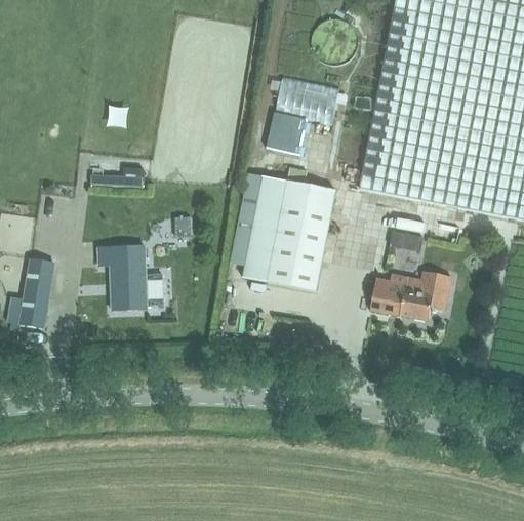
[(394,0),(359,187),(523,218),(523,0),(394,0)]
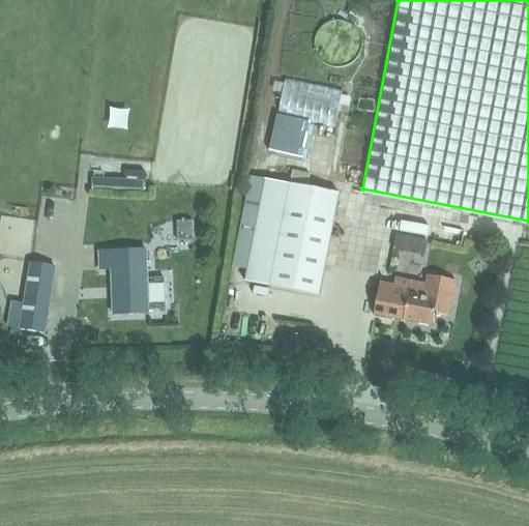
[(91,176),(91,185),(143,187),(144,169),(124,168),(124,178),(91,176)]
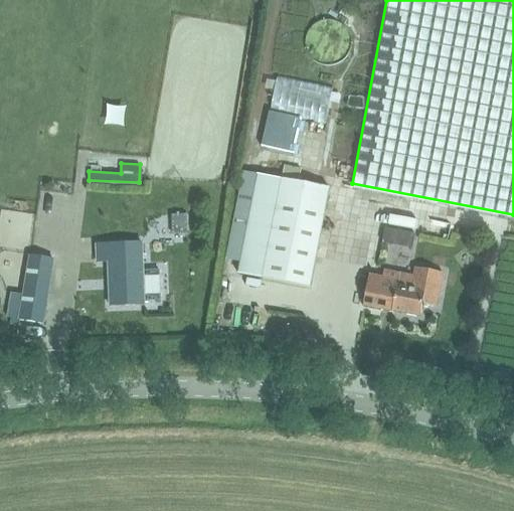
[(309,285),(328,185),(252,170),(234,267),(262,272),(261,276),(309,285)]
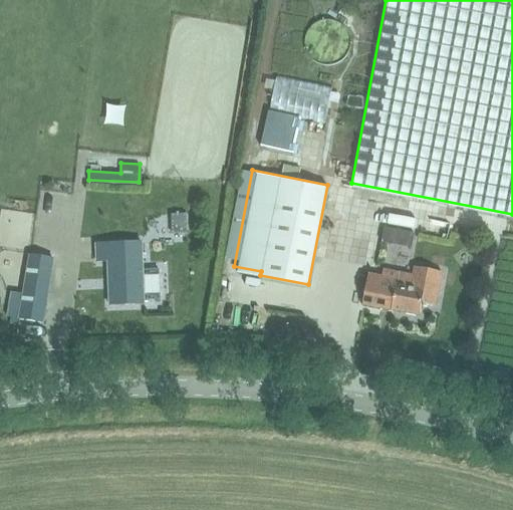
[(382,225),(380,239),(396,241),(398,227),(382,225)]
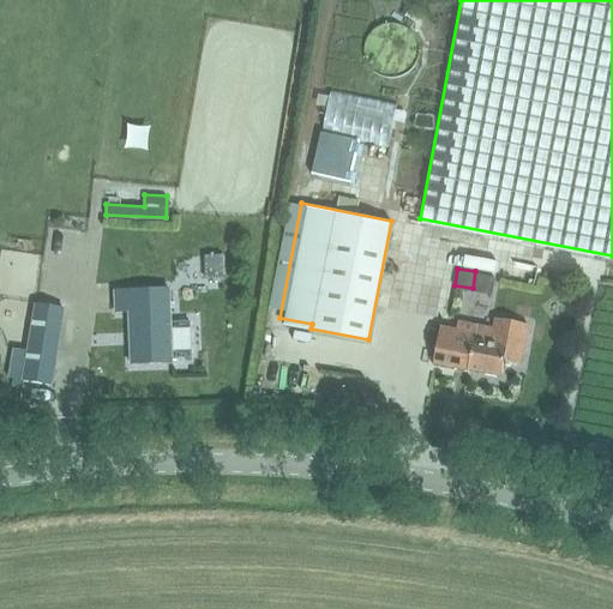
[(169,283),(114,285),(115,307),(128,306),(131,361),(172,360),(172,356),(191,355),(190,319),(170,320),(169,305),(169,283)]
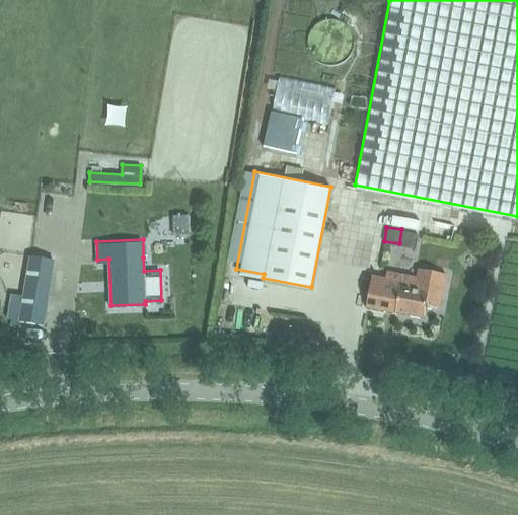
[(54,260),(53,260),(29,255),(18,319),(43,323),(54,260)]
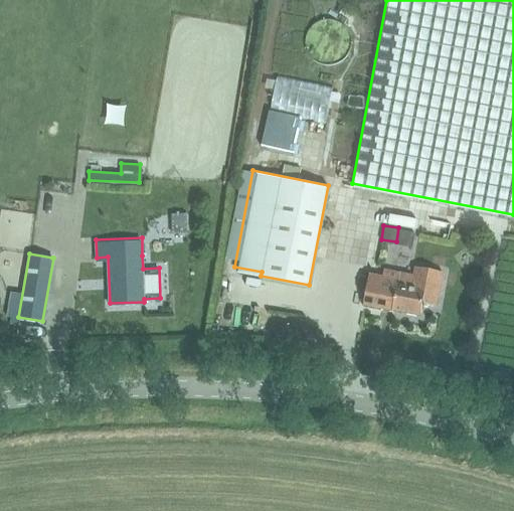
[(382,269),(381,275),(368,272),(362,302),(419,314),(421,303),(435,306),(442,272),(413,267),(411,275),(382,269)]
